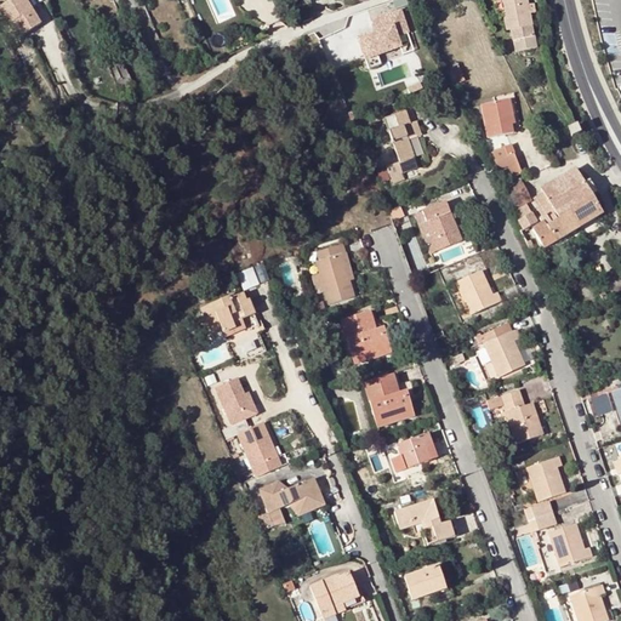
[(15,22),(23,35),(43,23),(27,0),(10,0),(0,6),(0,7),(10,24),(11,23),(15,22)]
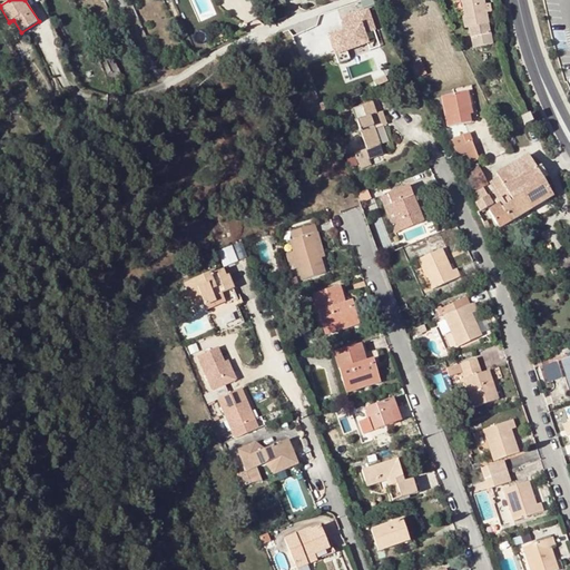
[(484,0),(462,0),(464,10),(462,11),(465,28),(471,27),(474,48),(494,45),(492,33),(490,33),(488,25),(490,23),(484,0)]
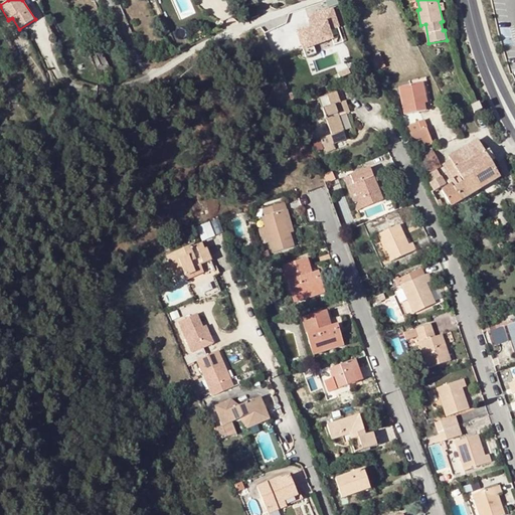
[(337,26),(331,9),(307,18),(311,30),(307,31),(306,28),(296,32),(305,57),(315,53),(311,43),(329,36),(326,30),(337,26)]
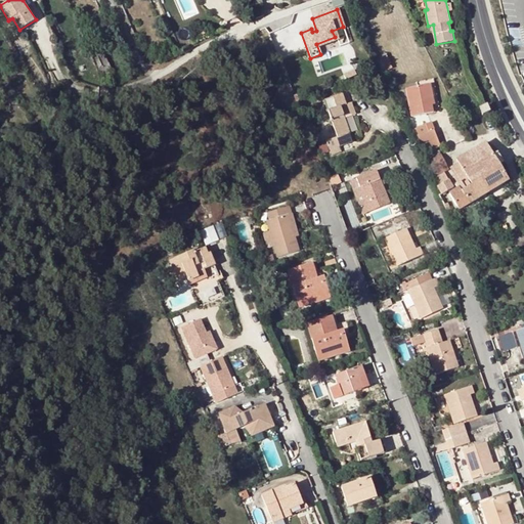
[(16,32),(19,30),(12,18),(9,19),(16,32)]
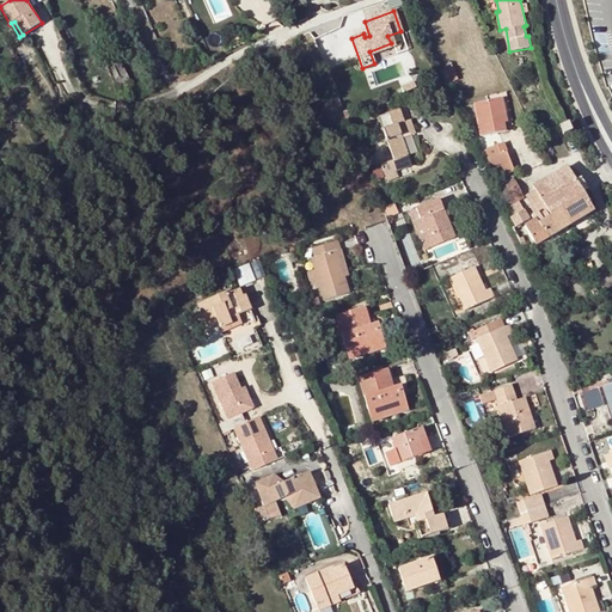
[(121,62),(110,67),(118,87),(129,83),(121,62)]
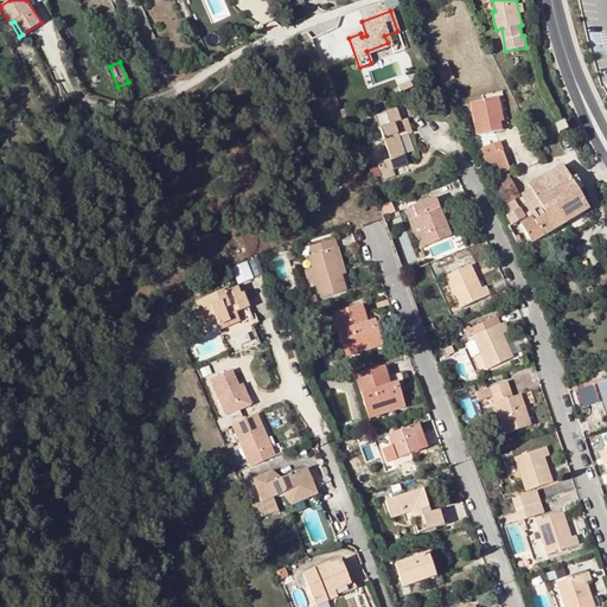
[(499,97),(471,103),(477,134),(503,129),(500,121),(499,116),(503,116),(499,97)]
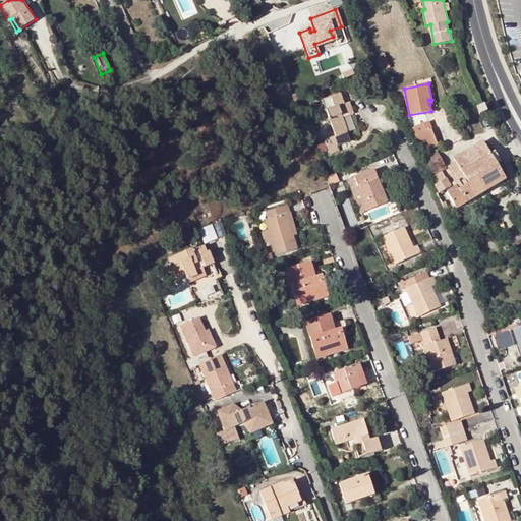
[(347,133),(342,118),(338,108),(344,106),(340,94),(323,100),(336,136),(347,133)]
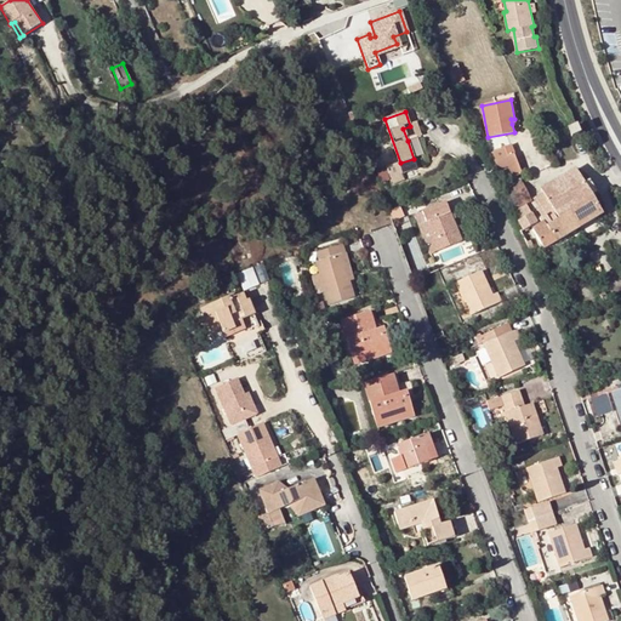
[(579,123),(569,126),(573,135),(581,131),(579,123)]
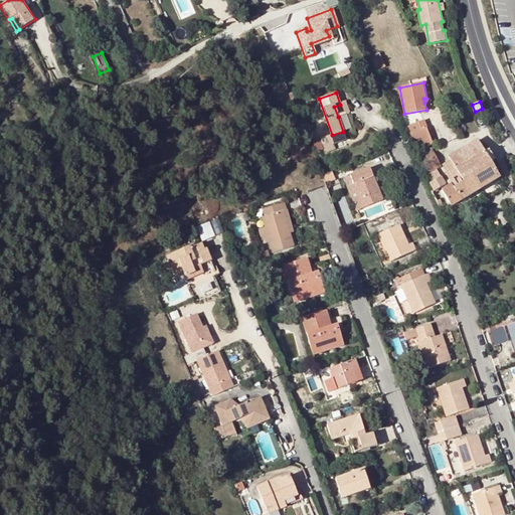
[(344,115),(340,105),(334,107),(338,117),(344,115)]
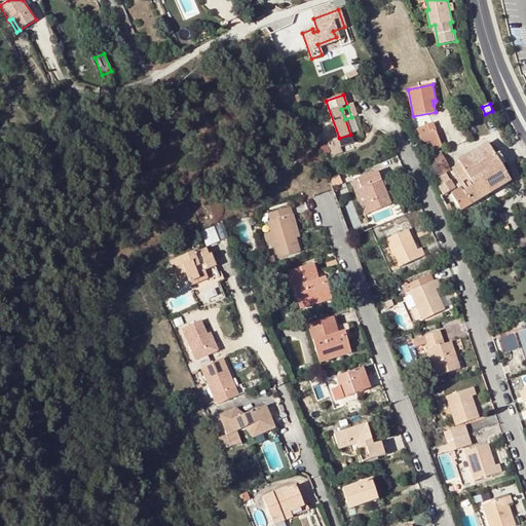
[(433,122),(427,124),(430,132),(437,129),(433,122)]
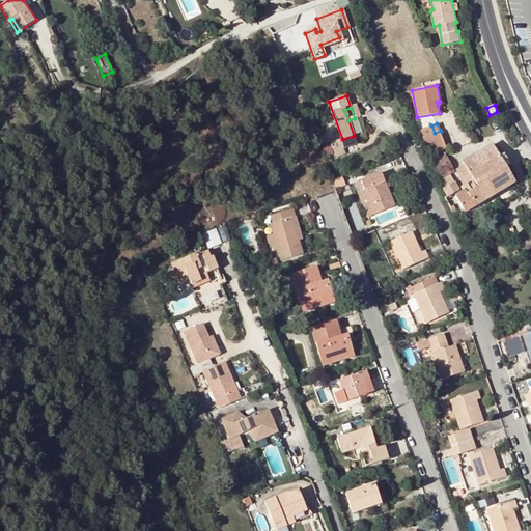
[(448,147),(441,131),(435,133),(431,126),(422,130),(432,154),(448,147)]
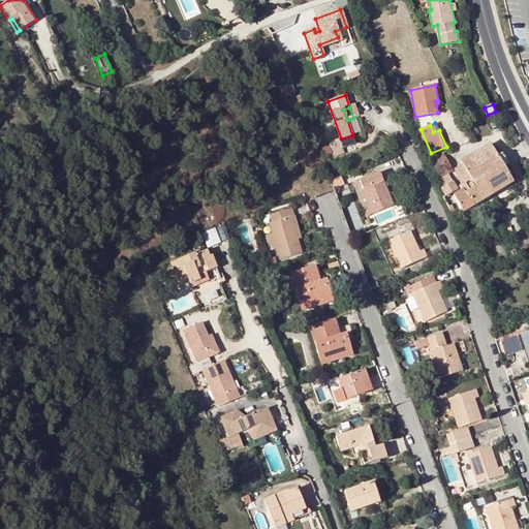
[(352,135),(341,138),(330,143),(335,157),(342,154),(341,149),(355,144),(352,135)]
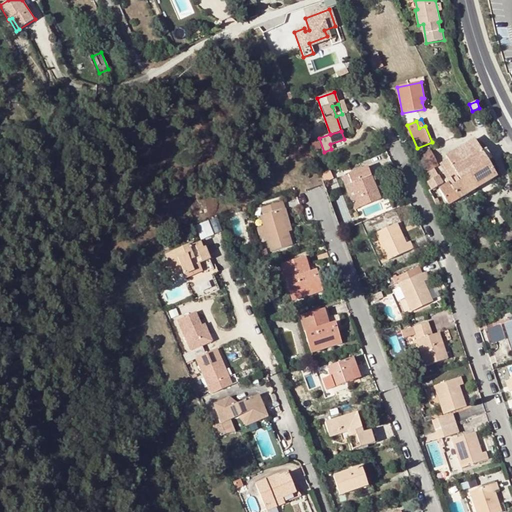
[(447,156),(448,159),(461,181),(470,176),(477,187),(489,180),(497,176),(488,161),(482,151),(475,139),(447,156)]
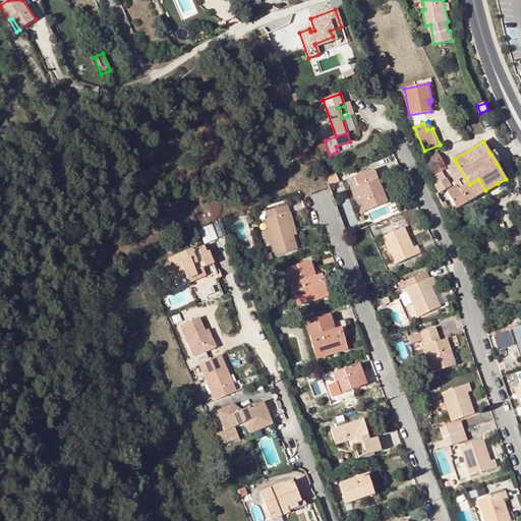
[(424,155),(426,159),(439,154),(437,149),(424,155)]
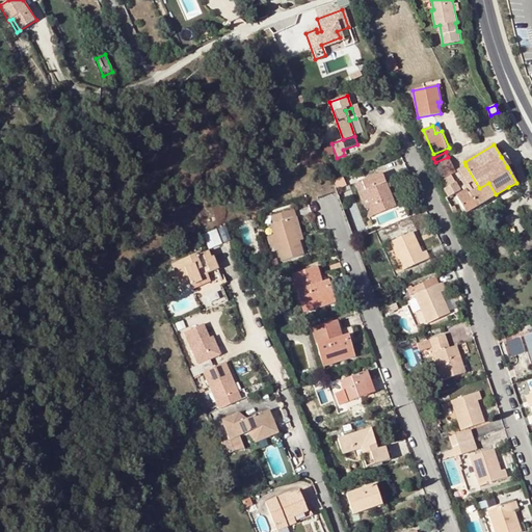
[(501,157),(507,167),(511,165),(504,155),(501,157)]
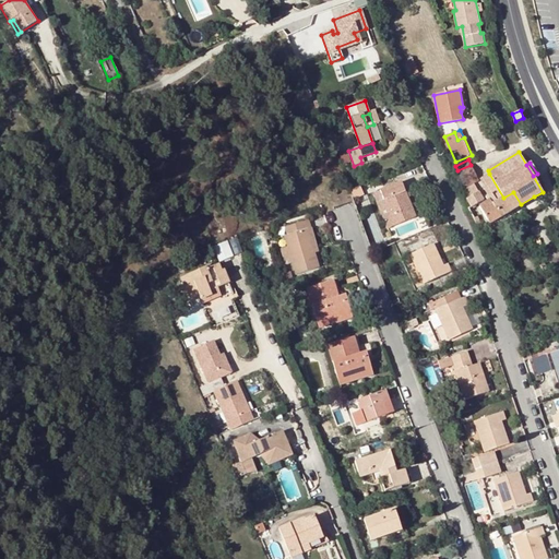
[(471,165),(458,170),(471,195),(466,199),(472,207),(485,200),(474,183),(478,180),(471,165)]
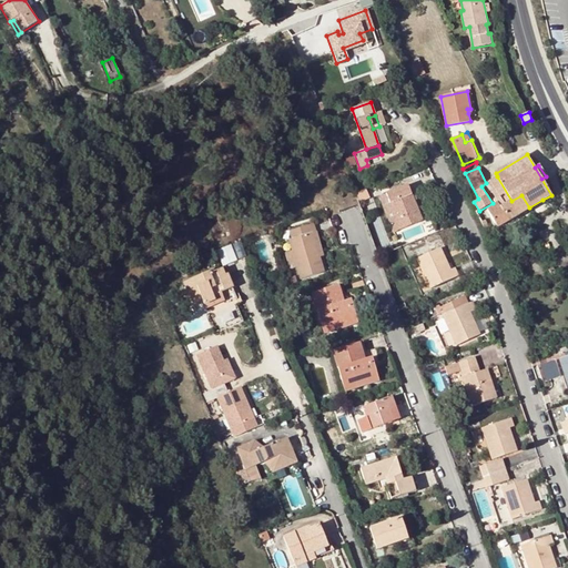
[(511,201),(497,176),(489,181),(494,190),(493,191),(497,199),(494,200),(496,204),(487,209),(497,226),(529,208),(521,195),(511,201)]
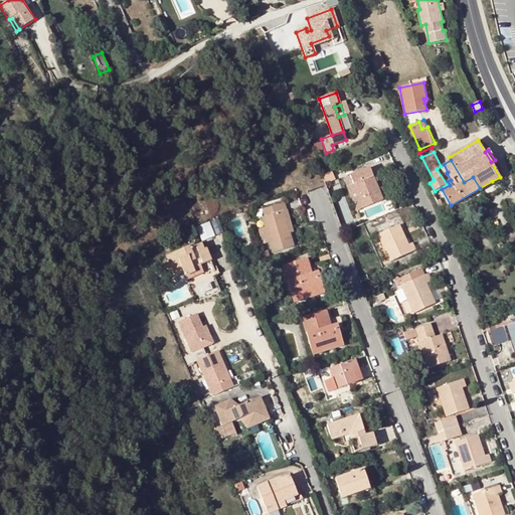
[(370,167),(346,177),(358,210),(383,200),(370,167)]
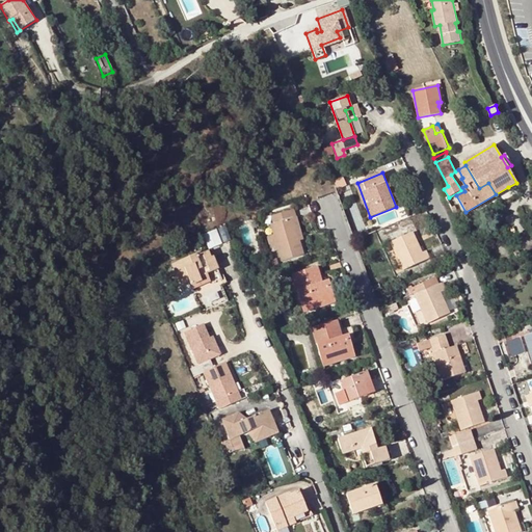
[(294,209),(292,210),(294,217),(292,218),(299,240),(303,239),(294,209)]
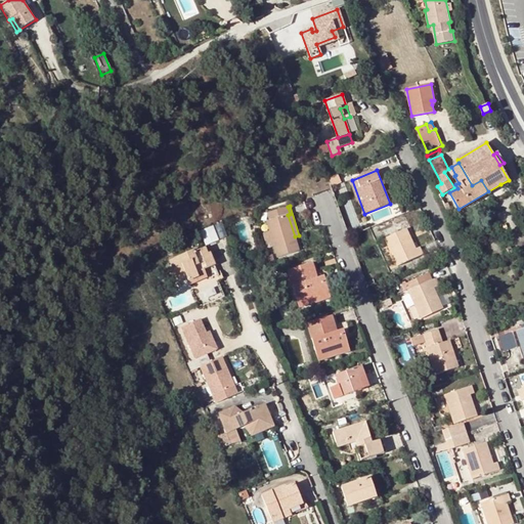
[(270,230),(275,247),(278,257),(299,251),(295,236),(288,215),(290,214),(288,207),(268,213),(270,220),(267,221),(270,230)]
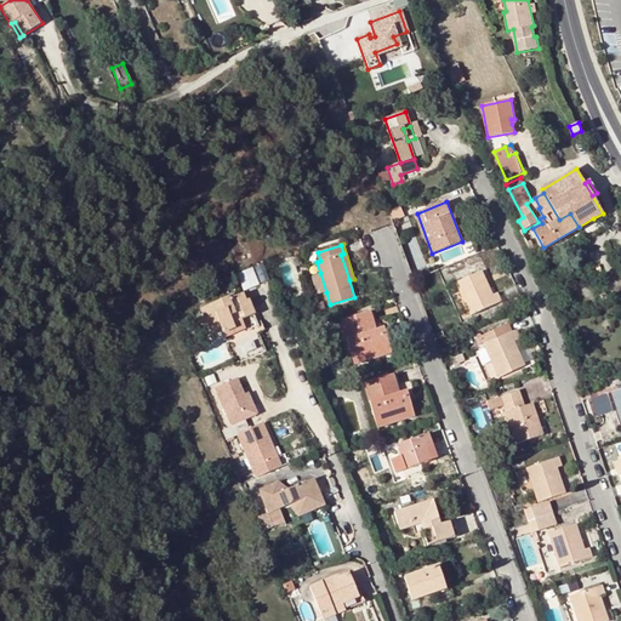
[(252,267),(238,273),(245,289),(258,283),(252,267)]
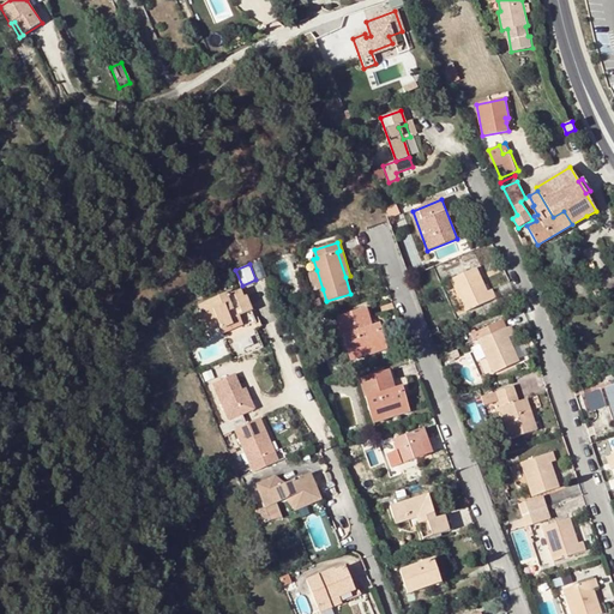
[(492,290),(487,292),(485,293),(480,283),(482,282),(476,268),(451,280),(465,312),(495,298),(492,290)]
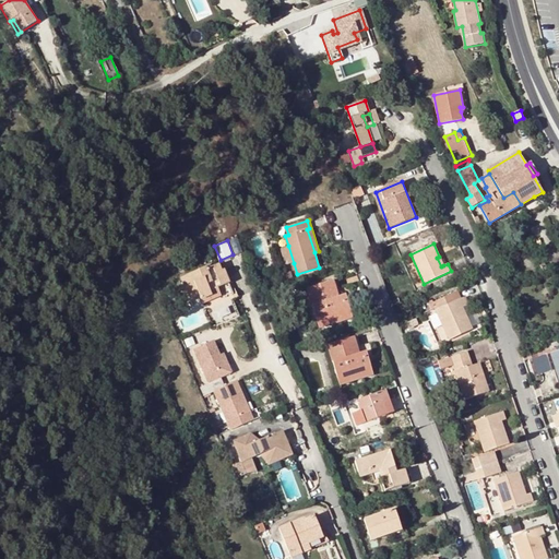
[(294,263),(288,246),(280,249),(284,265),(294,263)]
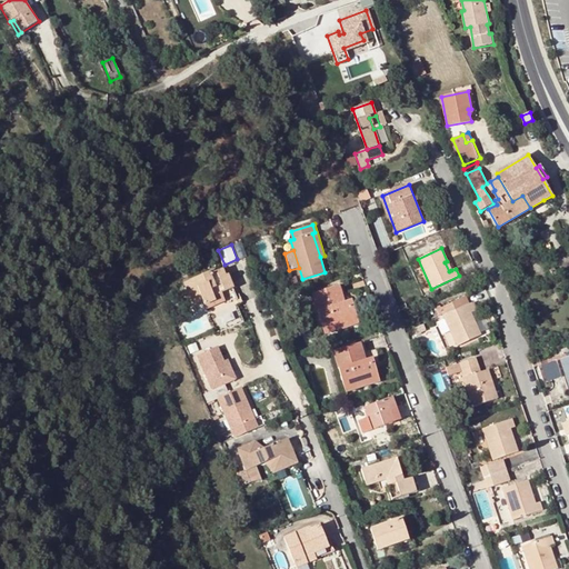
[(187,291),(182,293),(188,308),(203,301),(205,305),(217,300),(215,296),(222,292),(231,288),(226,275),(222,269),(211,273),(210,272),(183,282),(187,291)]
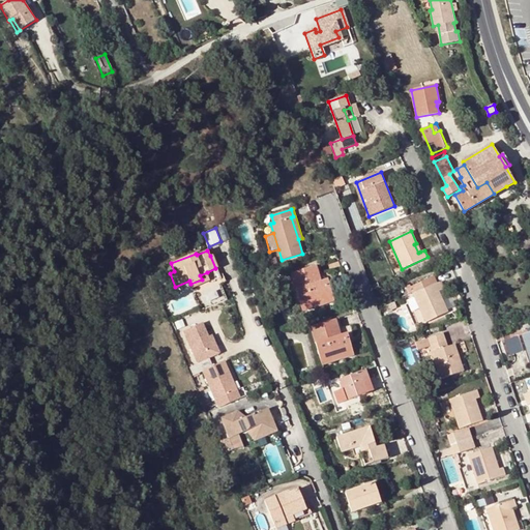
[(213,255),(210,256),(215,268),(218,268),(213,255)]
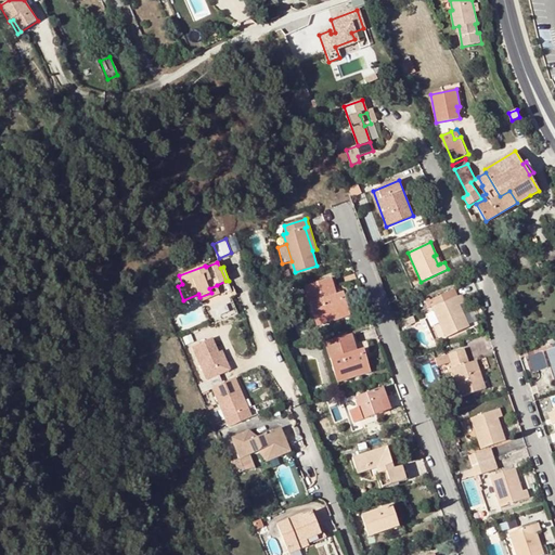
[(306,286),(315,320),(348,310),(343,293),(337,295),(334,296),(332,288),(335,287),(337,287),(334,278),(306,286)]
